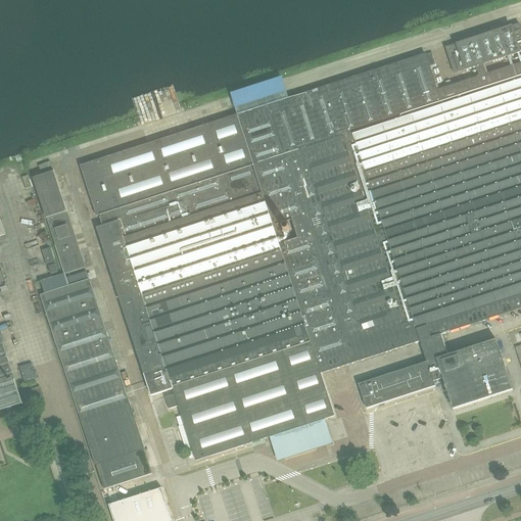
[(424,51),(337,80),(287,96),(244,110),(235,113),(79,164),(95,215),(98,214),(101,224),(96,226),(116,291),(150,393),(161,390),(171,387),(173,392),(163,395),(167,407),(177,404),(194,459),(249,440),(268,434),(324,417),(333,414),(319,371),(327,368),(363,358),(418,339),(424,356),(425,360),(357,382),(365,407),(433,384),(432,379),(440,377),(451,408),(511,388),(494,337),(445,353),(439,332),(444,330),(504,311),(520,305),(520,59),(484,73),(481,62),(520,49),(520,33),(518,21),(510,24),(455,42),(443,45),(453,72),(475,64),(477,75),(435,88),(433,83),(439,81),(430,50),(424,52),(424,51)]
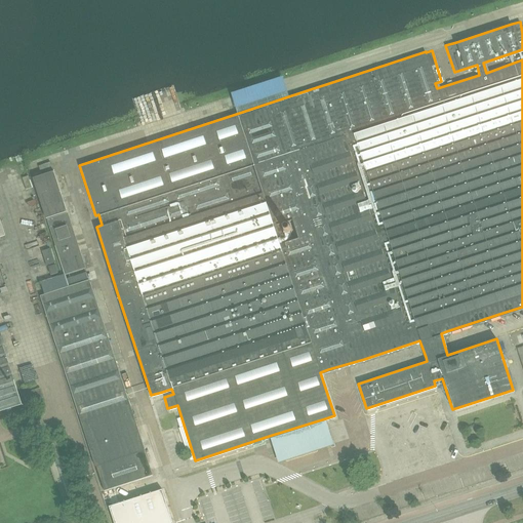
[(65,210),(62,200),(52,170),(32,176),(44,216),(65,210)]
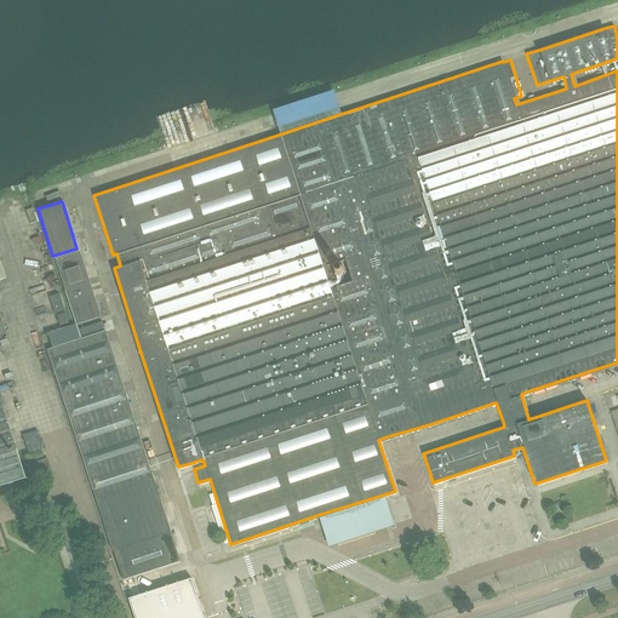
[(75,322),(99,315),(79,250),(53,257),(75,322)]
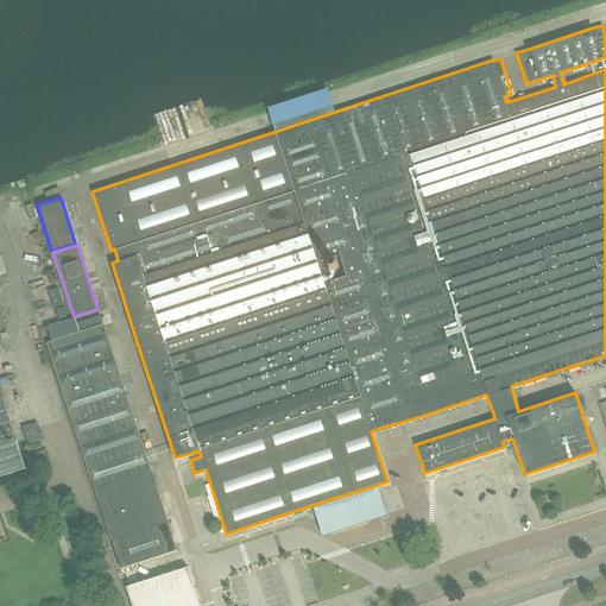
[(0,271),(2,271),(0,264),(0,472),(20,467),(0,404),(0,271)]
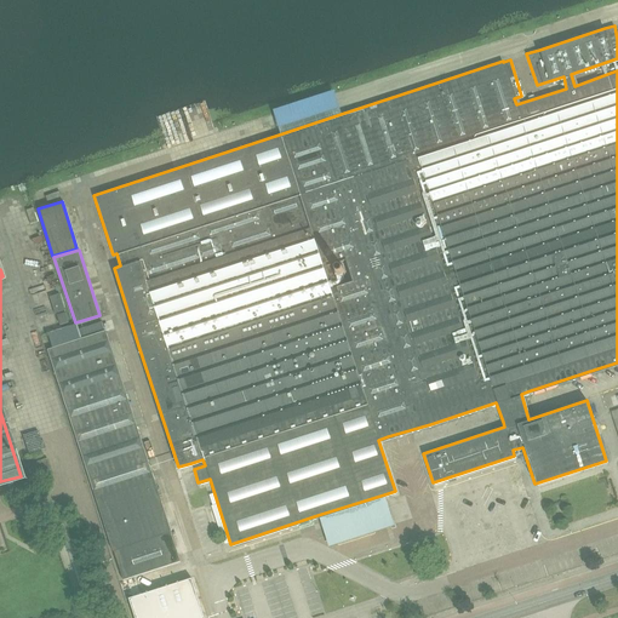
[(178,560),(104,331),(101,320),(75,327),(74,322),(46,331),(51,345),(47,347),(114,556),(121,578),(178,560)]
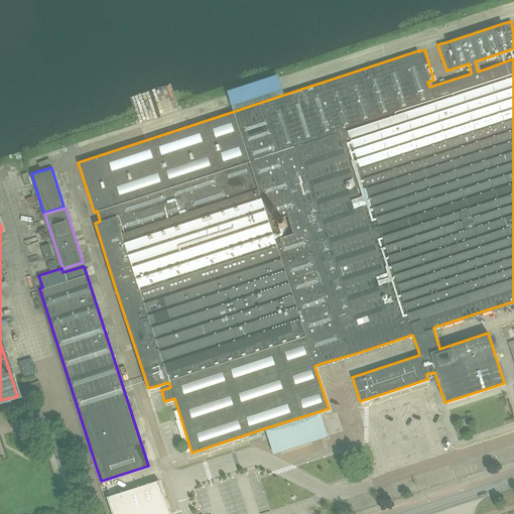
[(111,513),(168,513),(157,480),(106,497),(111,513)]
